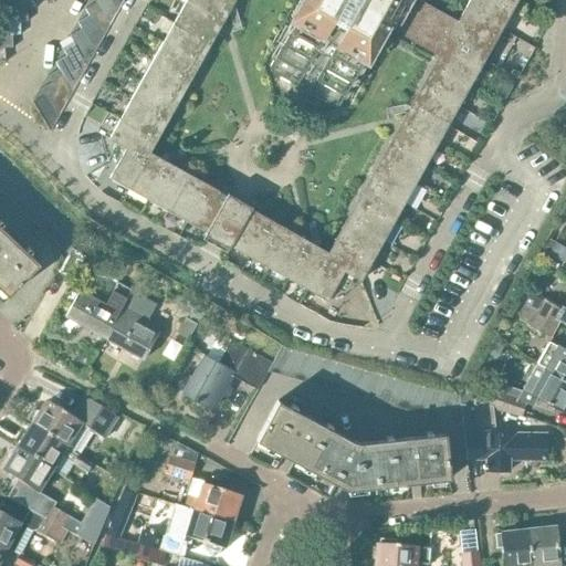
[(119,10),(113,0),(97,0),(98,1),(112,24),(119,10)]
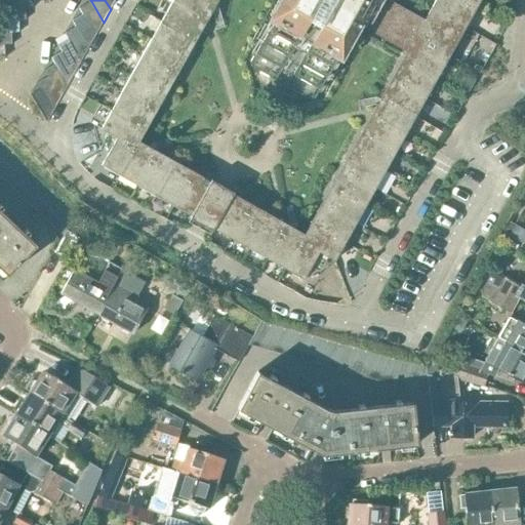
[(174,0),(103,129),(117,137),(102,165),(195,217),(305,279),(320,251),(335,260),(446,63),(441,59),(474,0),(436,0),(426,19),(389,0),(174,0)]
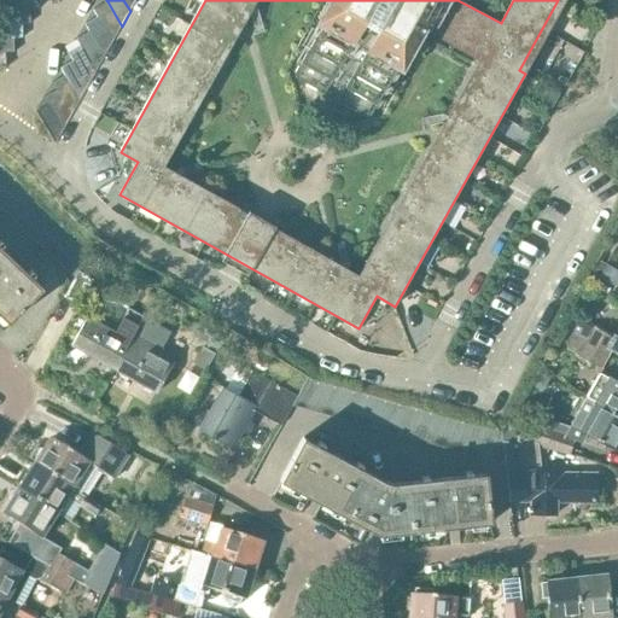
[(136,0),(123,0),(130,11),(136,0)]
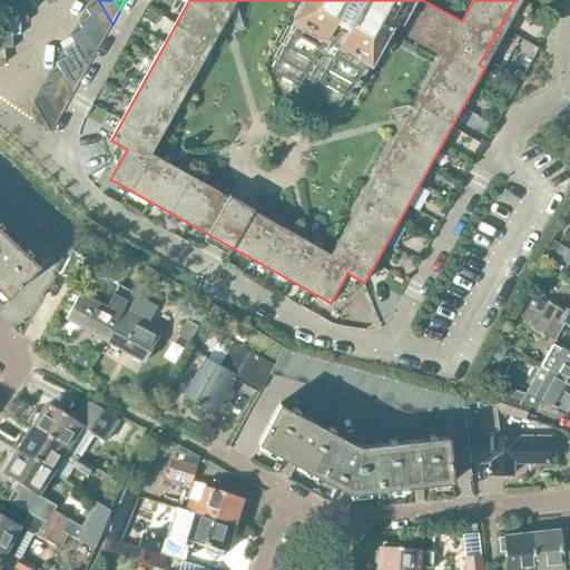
[(112,25),(99,1),(87,8),(91,15),(105,38),(112,25)]
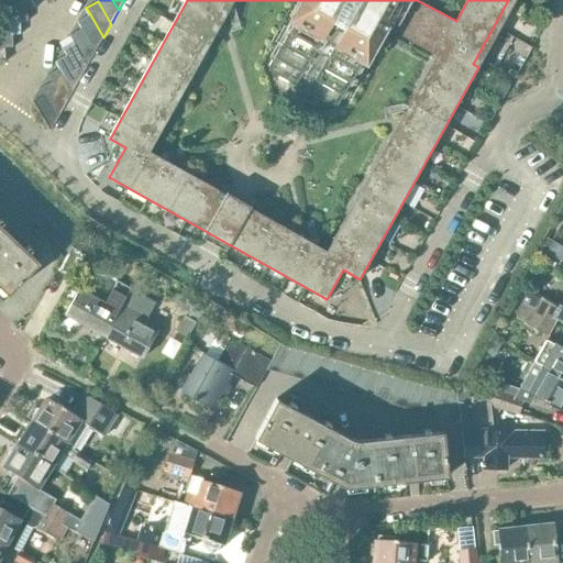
[(29,20),(28,7),(1,8),(0,10),(0,20),(21,20),(29,20)]
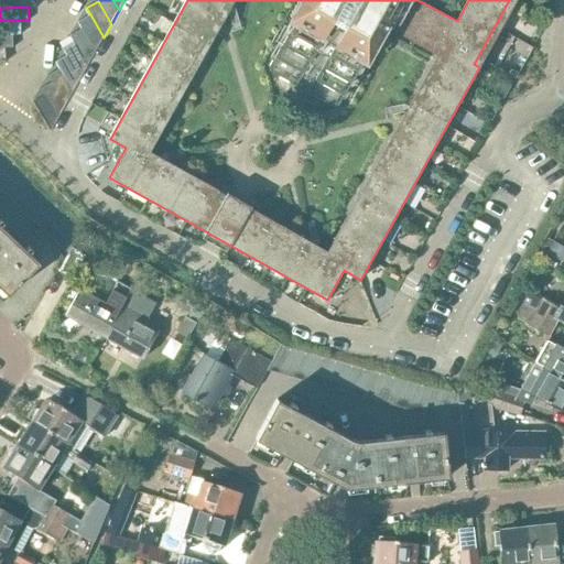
[(104,38),(90,14),(79,21),(83,28),(96,51),(104,38)]
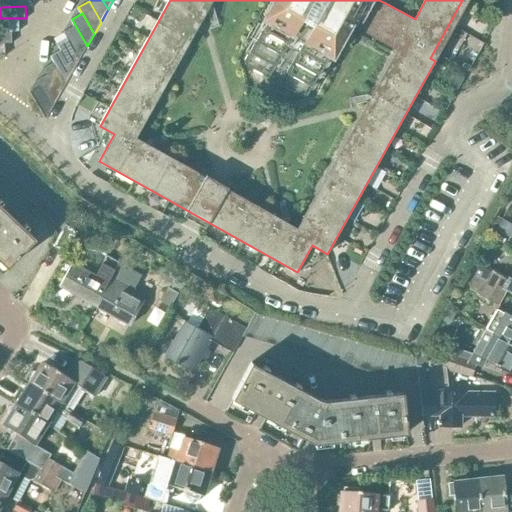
[(0,30),(12,31),(19,30),(19,18),(0,18),(0,30)]
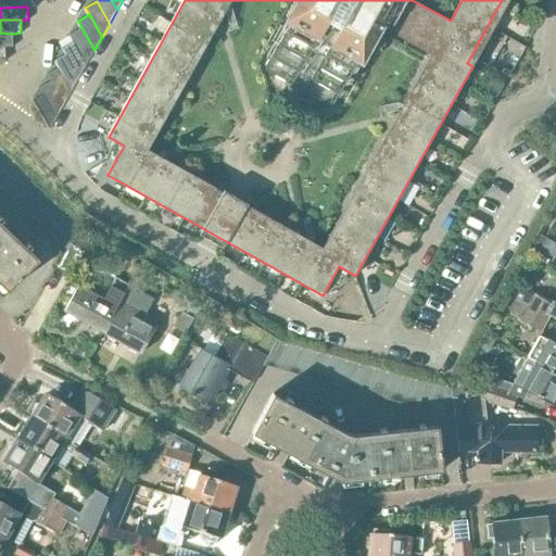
[(71,34),(74,40),(88,63),(95,50),(81,27),(71,34)]
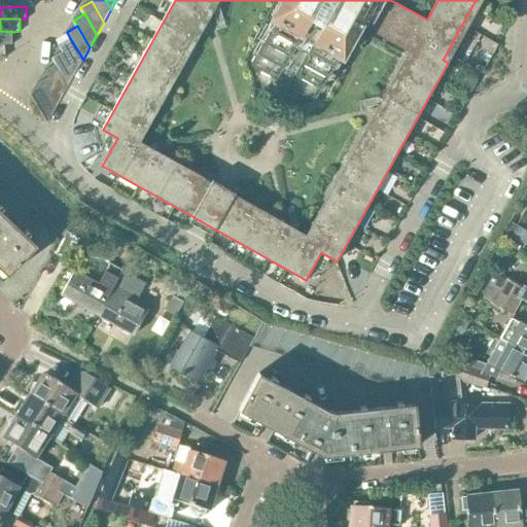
[(12,44),(12,32),(0,31),(0,43),(5,44),(12,44)]
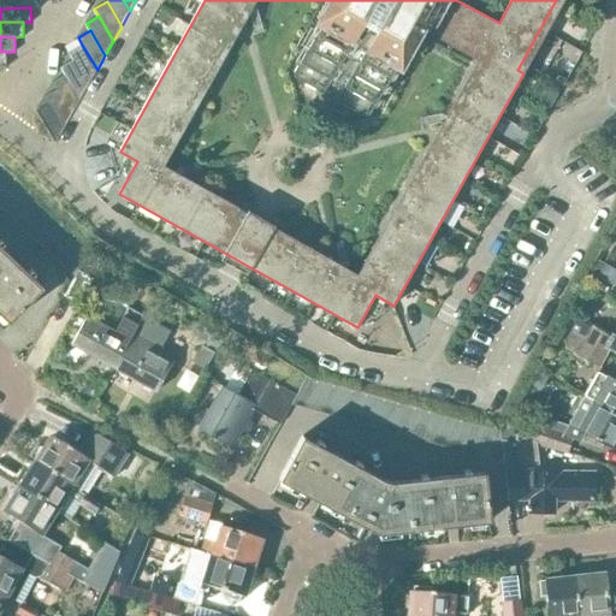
[(98,70),(82,45),(70,52),(75,59),(89,84),(98,70)]
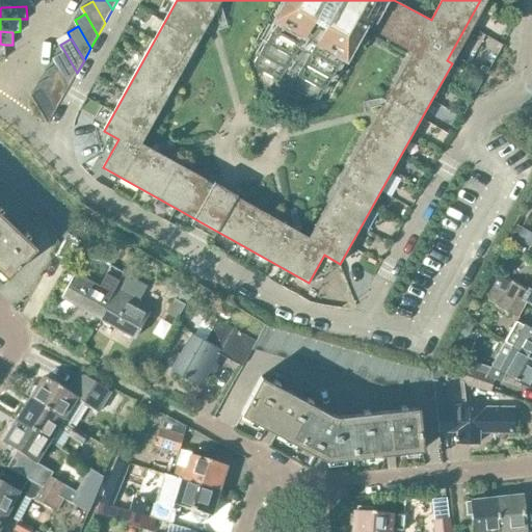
[(53,57),(57,63),(70,85),(77,73),(64,51),(53,57)]
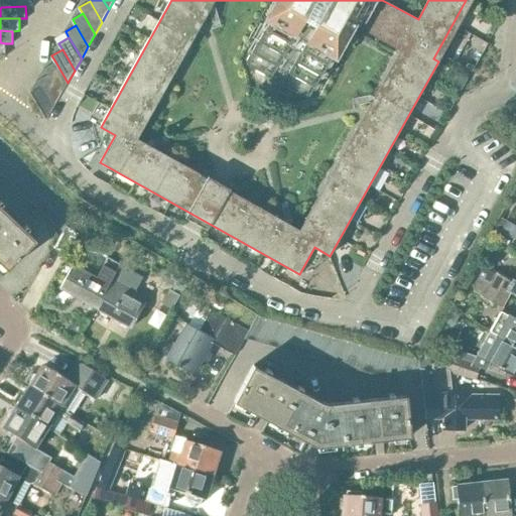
[(68,83),(55,61),(44,68),(48,74),(60,95),(68,83)]
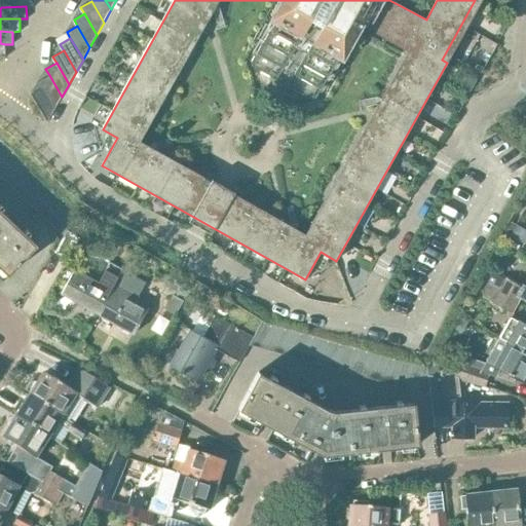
[(62,97),(49,75),(39,81),(42,87),(55,109),(62,97)]
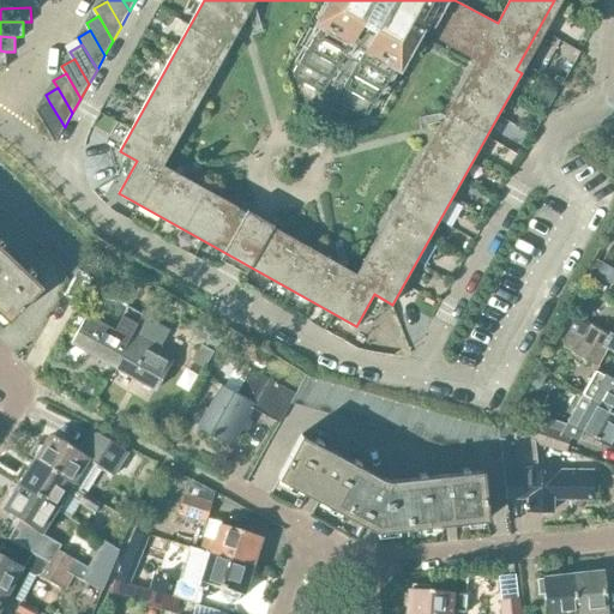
[(55,143),(65,127),(49,102),(37,110),(55,143)]
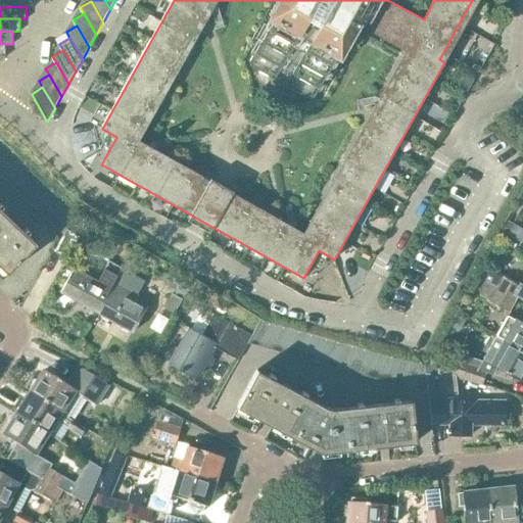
[(0,146),(9,146),(0,137),(0,146)]
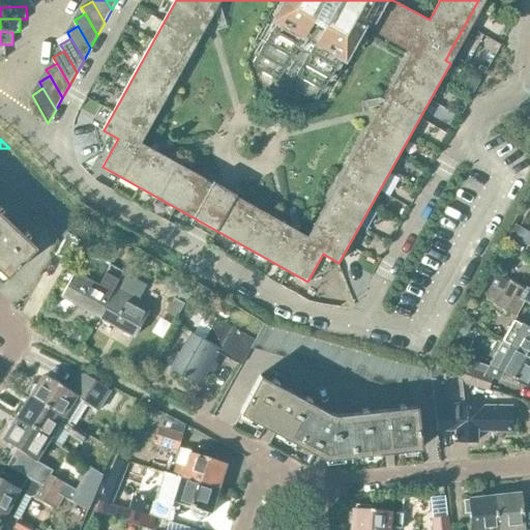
[(9,148),(0,148),(0,159),(21,159),(9,148)]
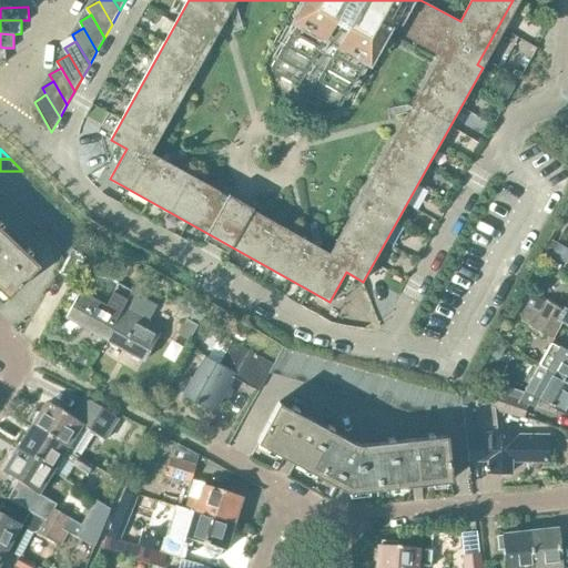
[(0,226),(0,287),(8,295),(39,264),(0,226)]
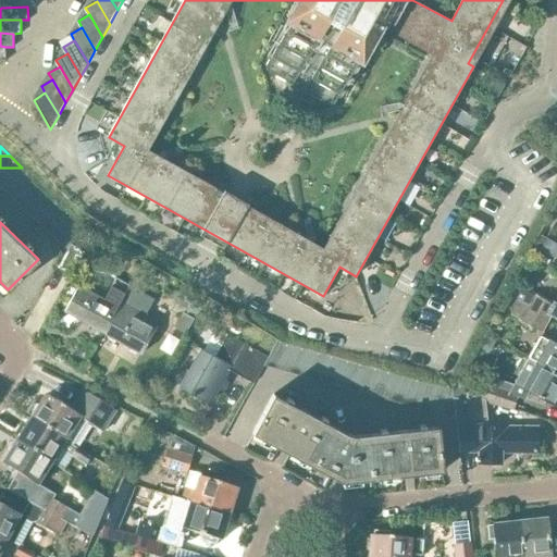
[(556,243),(541,234),(534,246),(555,257),(556,252),(556,243)]
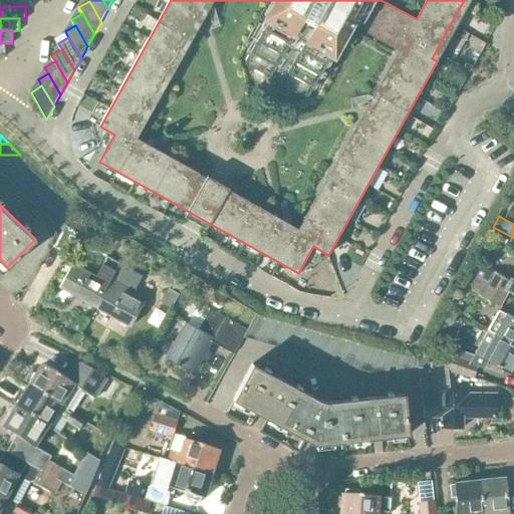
[(95,306),(111,278),(75,258),(59,286),(95,306)]
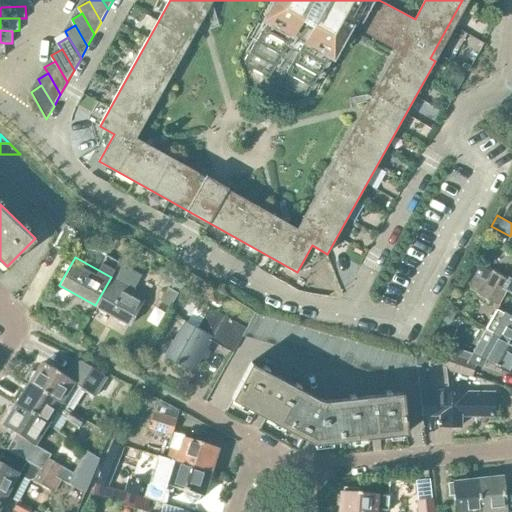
[(473,261),(467,273),(503,293),(505,289),(511,292),(511,278),(507,276),(506,278),(473,261)]
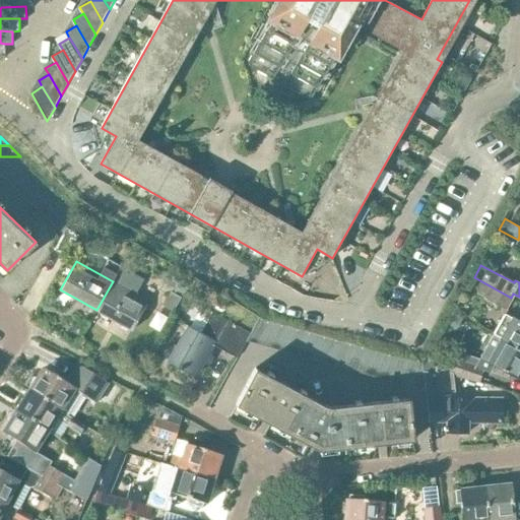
[(511,298),(474,277),(468,287),(508,310),(514,300),(511,298)]
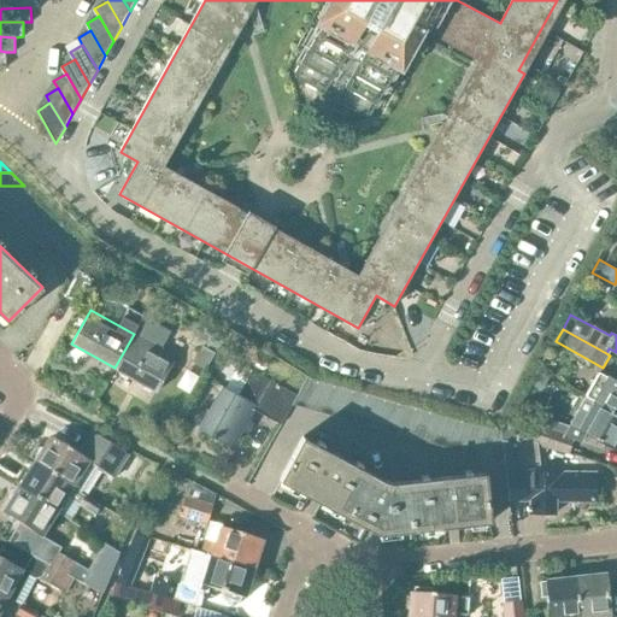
[(176,357),(134,334),(115,368),(157,391),(176,357)]
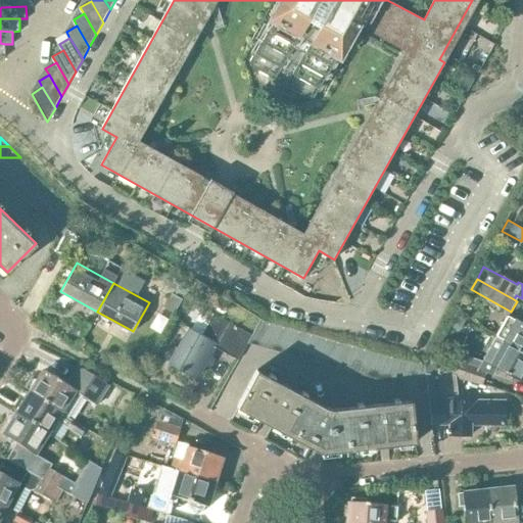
[(172,293),(163,306),(175,312),(182,299),(172,293)]
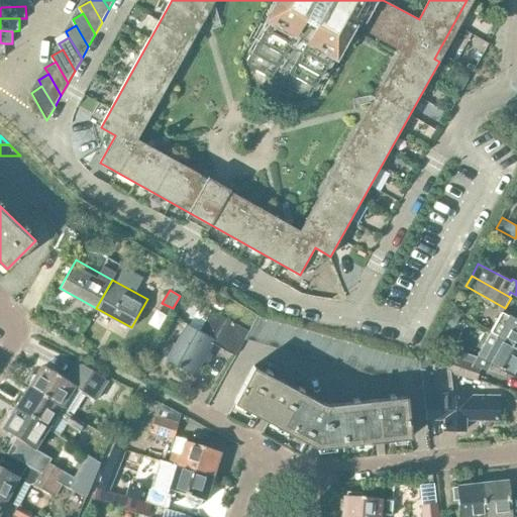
[(245,336),(249,330),(211,310),(200,330),(187,323),(167,359),(195,375),(203,360),(208,363),(212,354),(208,351),(213,342),(235,355),(245,336)]
